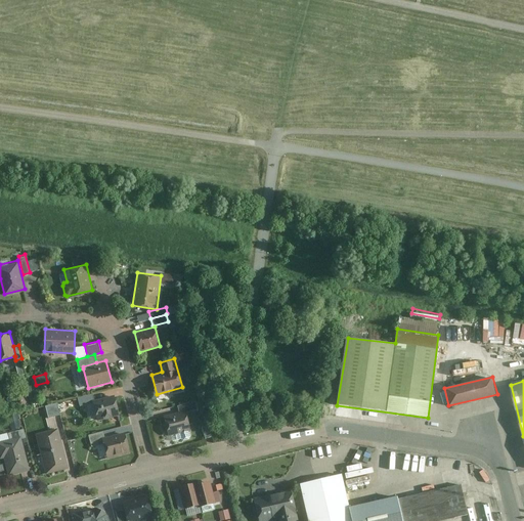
[(93,399),(95,399),(93,392),(78,396),(80,404),(93,401),(93,399)]
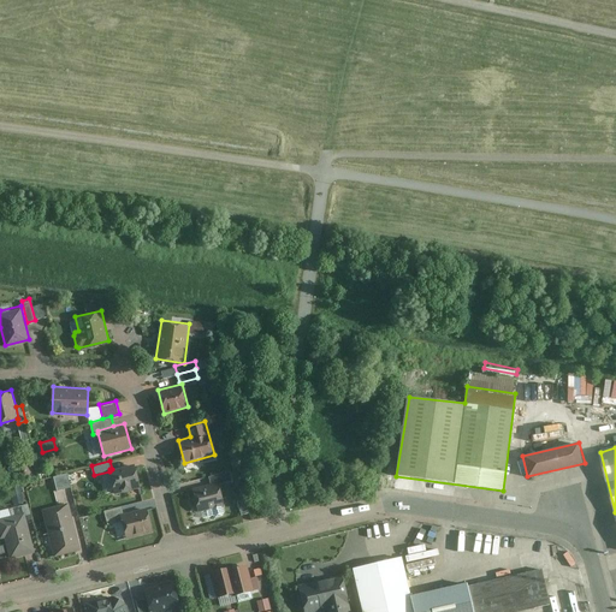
[(141,486),(135,463),(112,469),(110,469),(110,471),(114,493),(141,486)]
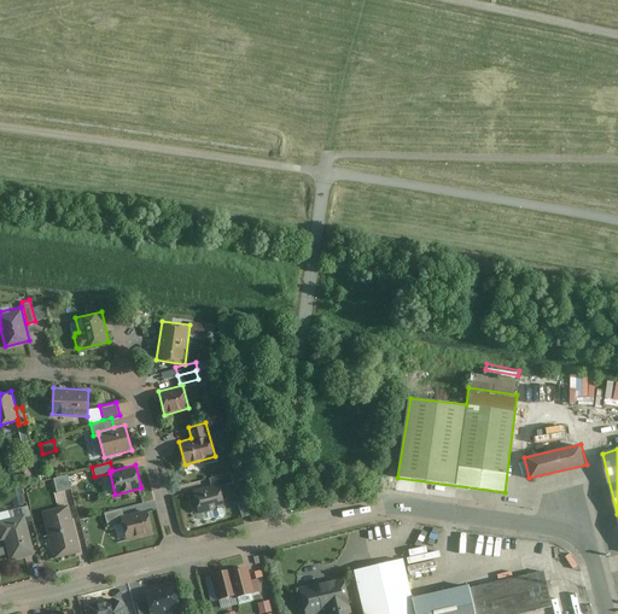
[(210,477),(211,484),(220,483),(220,485),(233,481),(231,471),(210,477)]
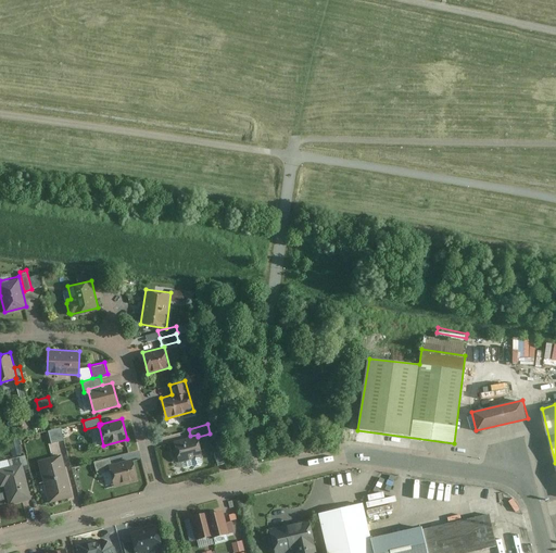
[(63,427),(49,431),(52,443),(66,440),(63,427)]
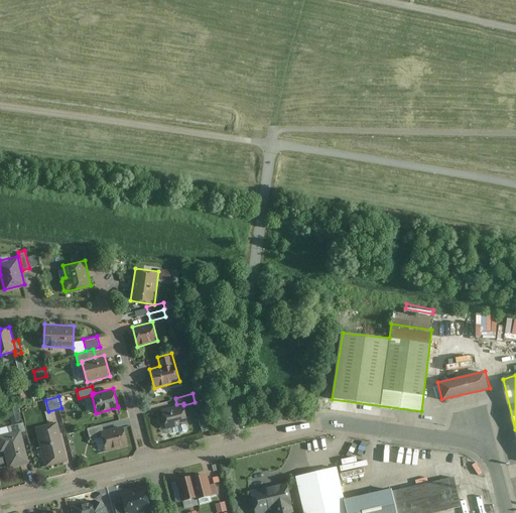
[(183,405),(183,403),(176,404),(161,408),(166,428),(177,426),(178,430),(181,432),(187,430),(188,428),(187,423),(183,405)]
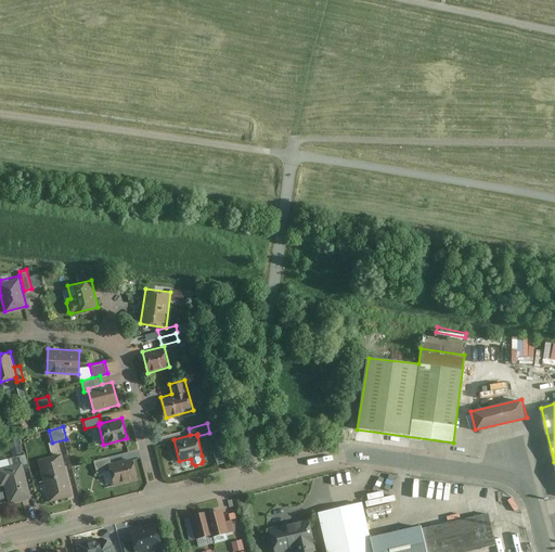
[(226,461),(222,449),(215,451),(218,463),(226,461)]
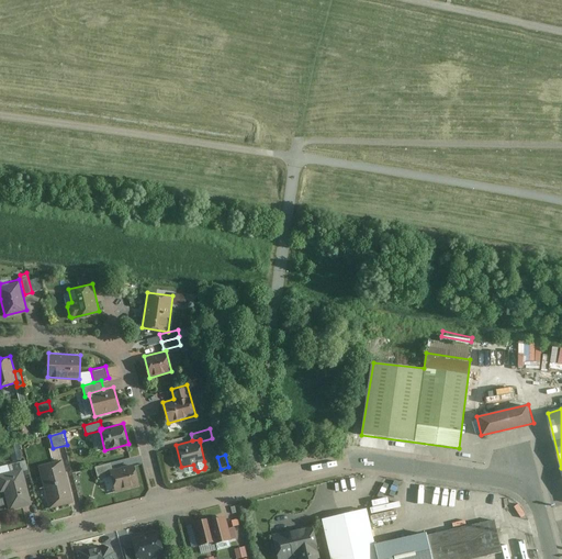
[(9,464),(11,470),(22,468),(23,469),(27,468),(25,459),(9,464)]
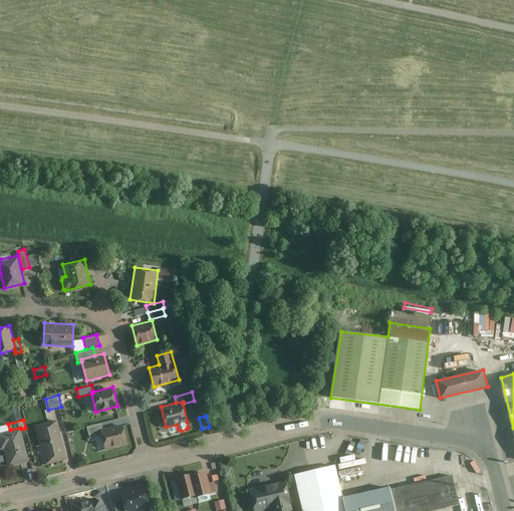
[(67,459),(57,420),(35,425),(44,465),(67,459)]
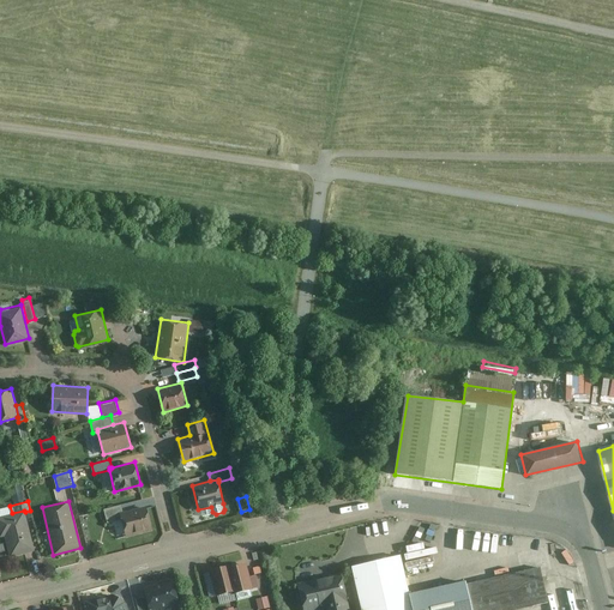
[(121,512),(124,512),(121,503),(104,508),(108,521),(122,518),(121,512)]
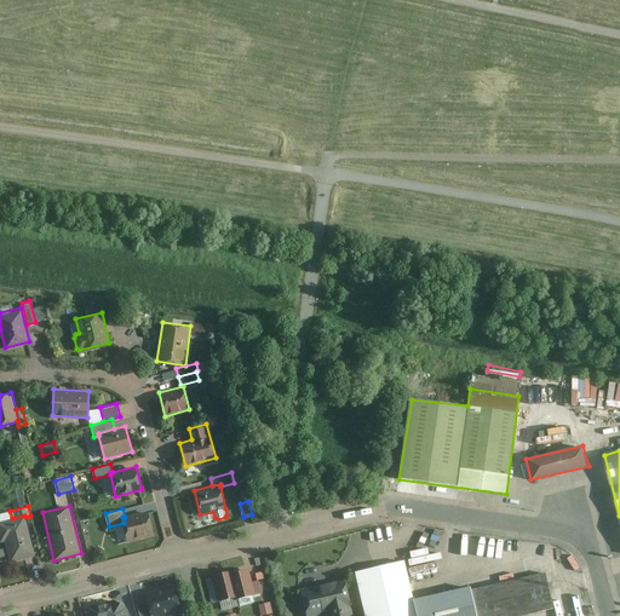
[(154,535),(148,511),(125,517),(122,517),(124,523),(127,541),(154,535)]
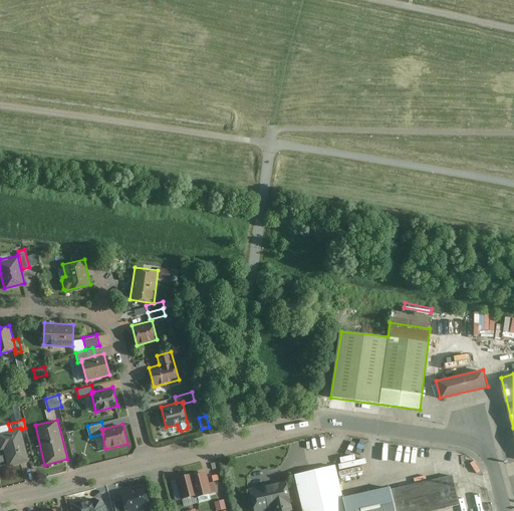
[(21,429),(20,428),(10,430),(0,432),(0,449),(4,448),(8,466),(29,461),(21,429)]
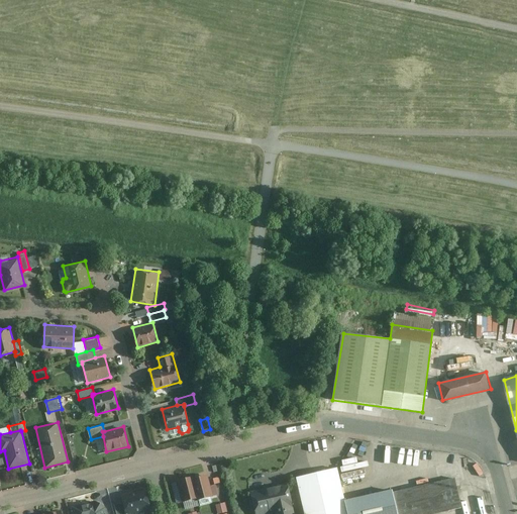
[(336,470),(294,480),(301,513),(445,513),(460,511),(453,479),(344,504),(336,470)]
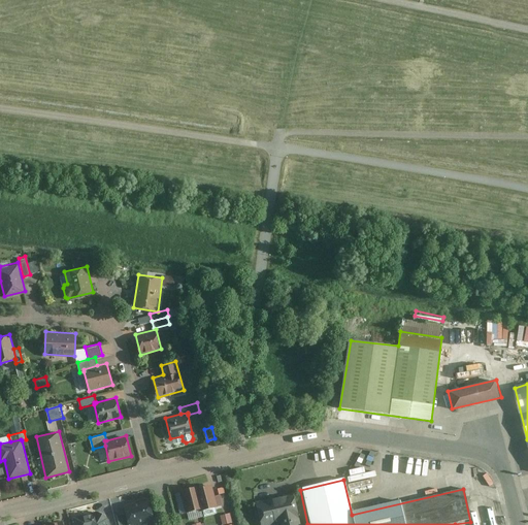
[(210,485),(195,489),(200,509),(201,511),(216,506),(210,485)]
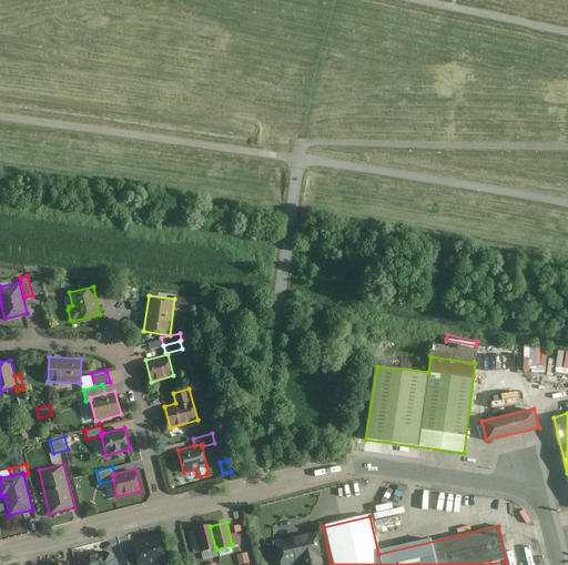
[(210,526),(210,523),(193,527),(199,552),(215,547),(210,526)]
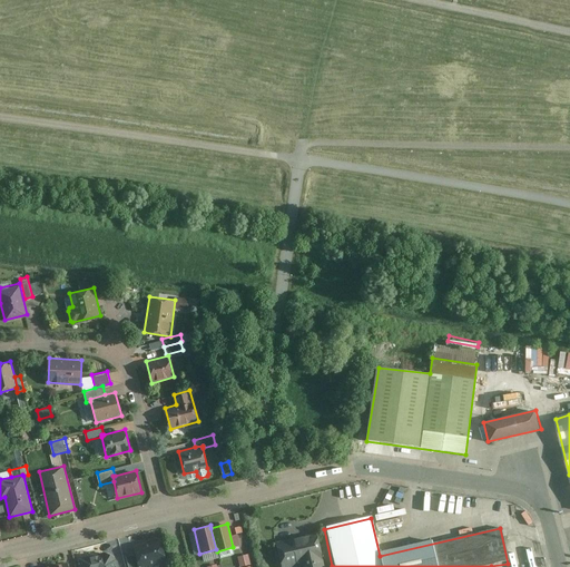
[(323,566),(315,534),(275,544),(282,566),(291,566),(298,565),(298,566),(323,566)]
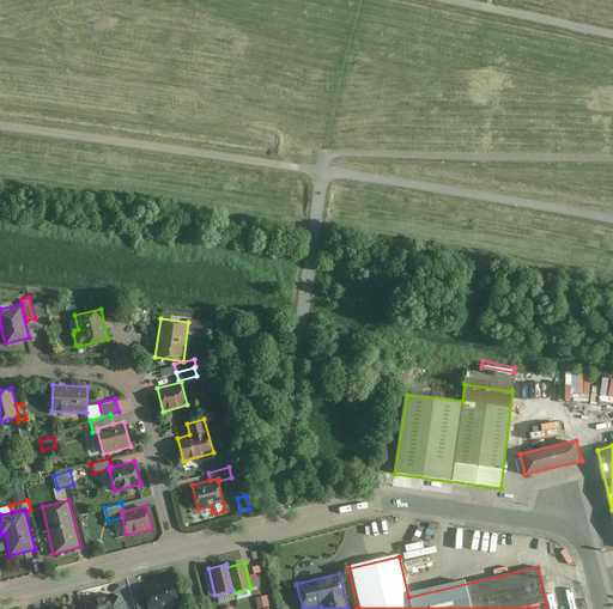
[(159,608),(180,604),(173,577),(144,584),(146,595),(149,608),(159,608)]
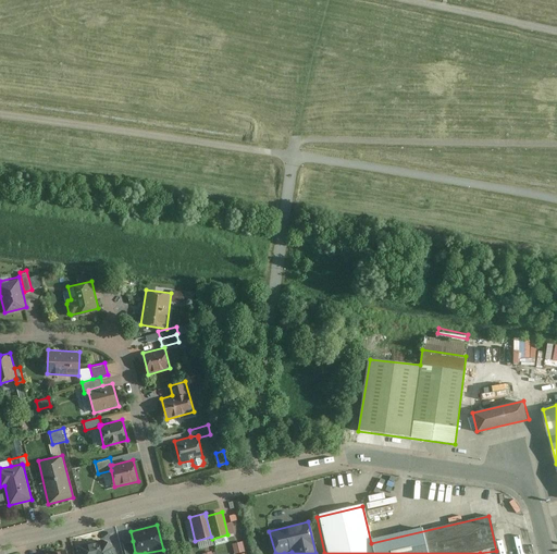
[(518,534),(522,551),(535,546),(531,531),(518,534)]
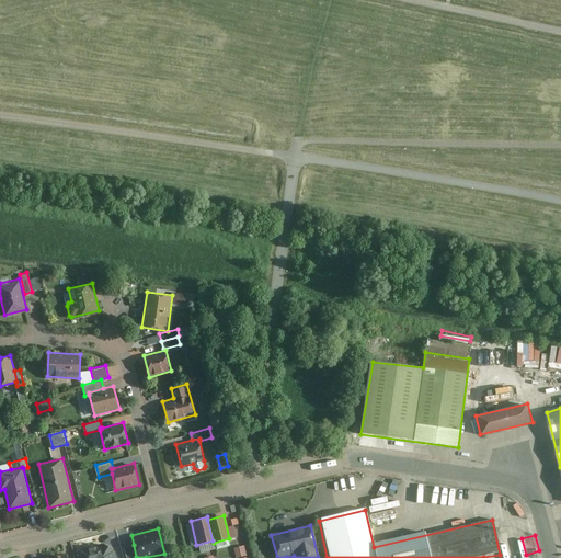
[(103,544),(79,549),(80,557),(116,557),(115,550),(103,544)]
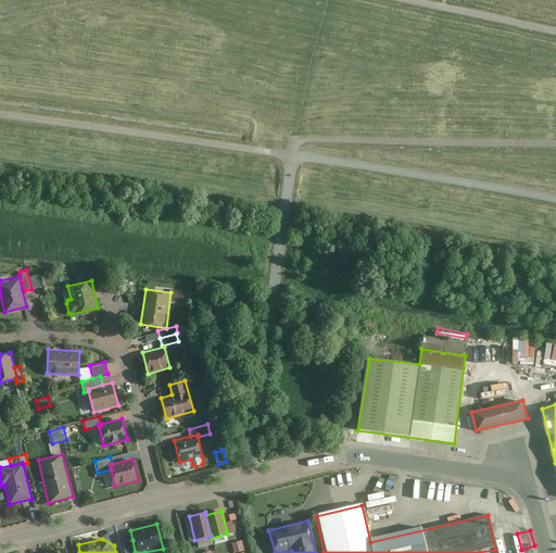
[(135,552),(133,540),(124,542),(126,552),(135,552)]
